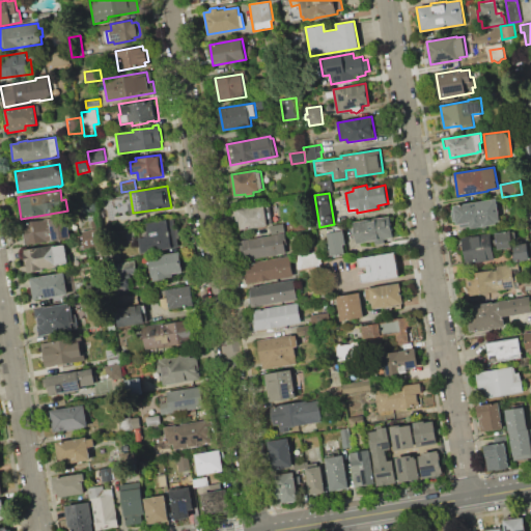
[(453,205),(497,198),(500,221),(497,222),(497,224),(470,228),(470,226),(457,228),(456,221),(453,222),(451,210),(454,210),(453,205)]
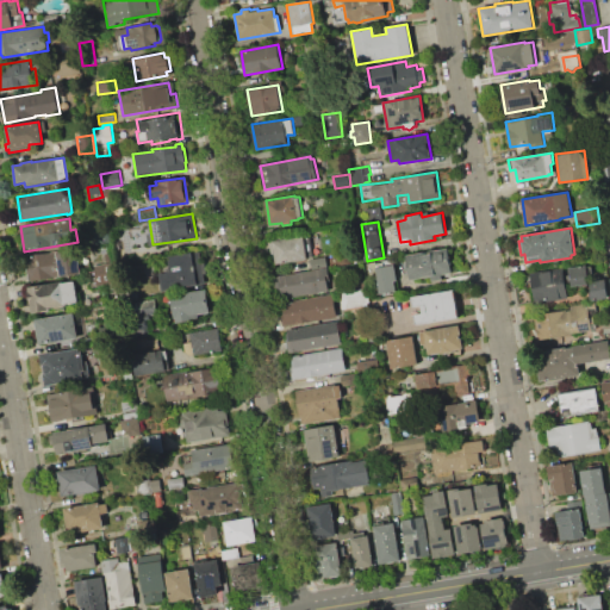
[(269,242),(304,236),(307,259),(277,265),(274,254),(271,254),(269,242)]
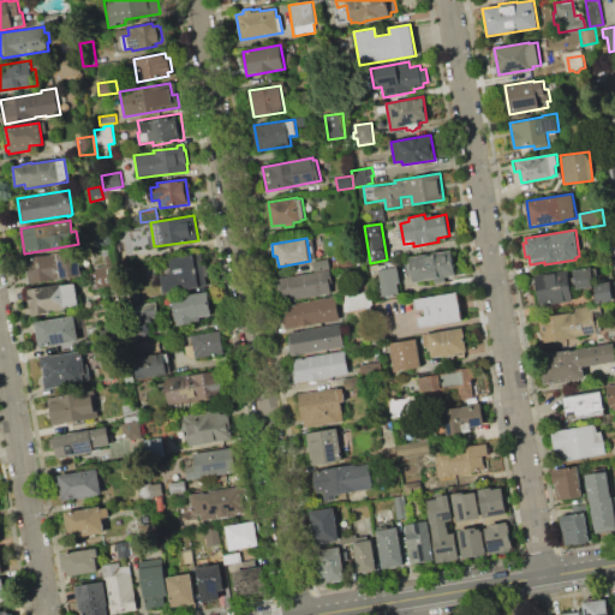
[(29,284),(25,257),(78,250),(82,275),(29,284)]
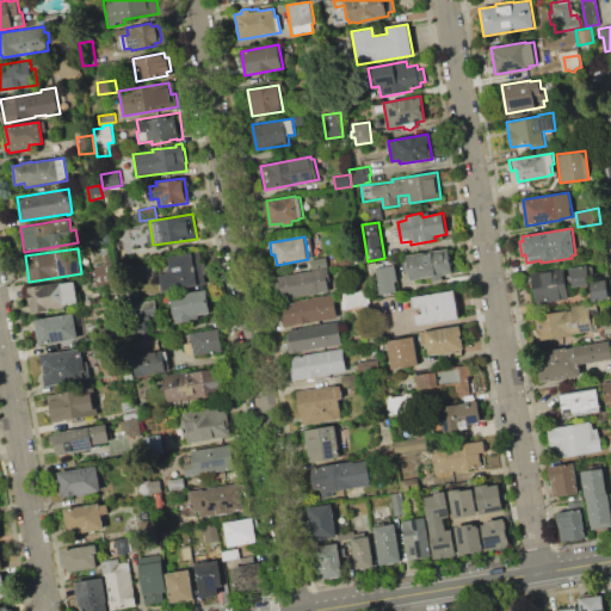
[(407,255),(449,248),(452,272),(443,275),(444,279),(431,282),(431,276),(411,279),(411,273),(406,275),(403,263),(408,261),(407,255)]
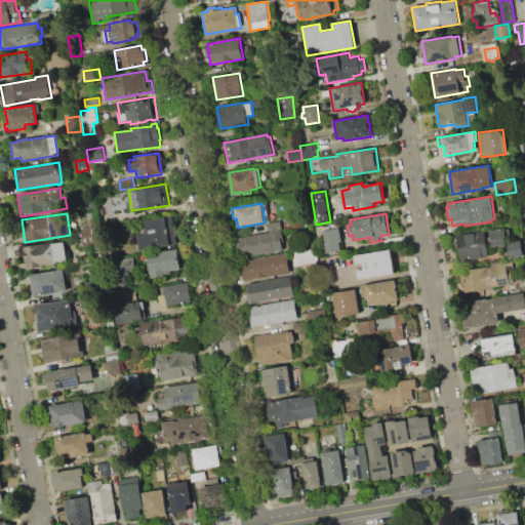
[(139,250),(137,235),(145,234),(145,230),(146,230),(145,220),(172,215),(173,224),(177,223),(179,235),(175,236),(176,244),(139,250)]
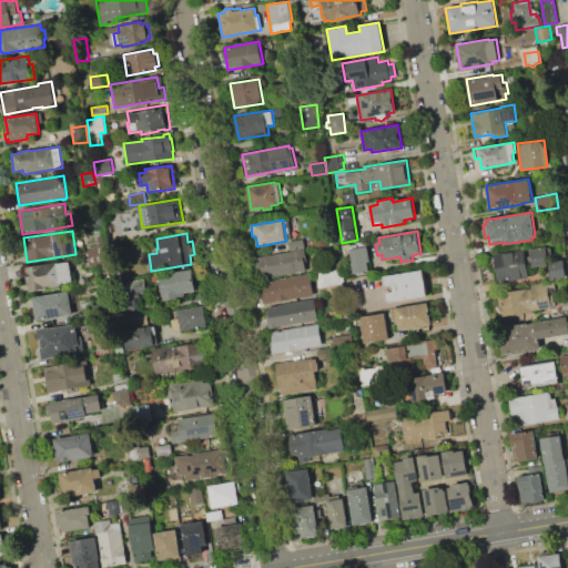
[(288,241),(303,239),(305,249),(290,251),(288,241)]
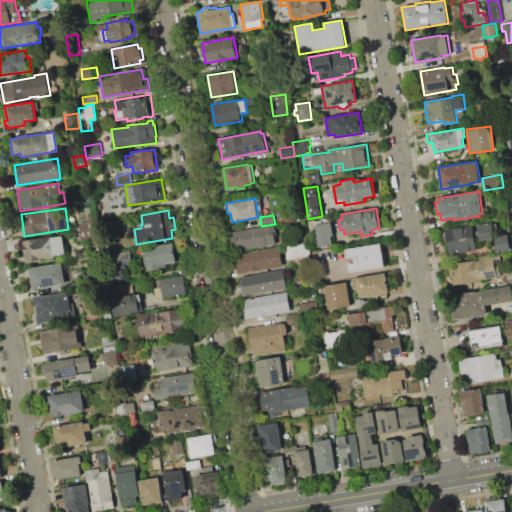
[(315,221),(322,220),(321,218),(330,216),(333,235),(332,236),(334,244),(319,246),(315,221)]
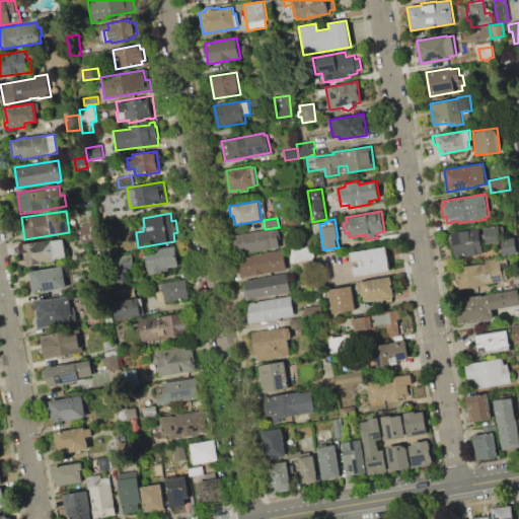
[(77,243),(74,227),(99,222),(102,239),(77,243)]
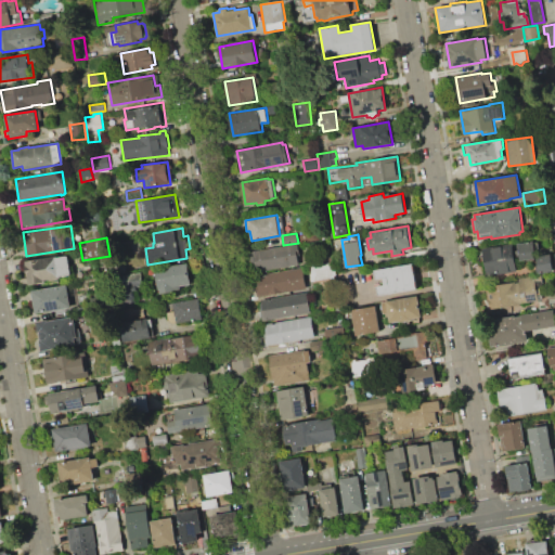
[(517,244),(533,241),(533,243),(540,242),(541,250),(533,252),(534,258),(520,260),(517,244)]
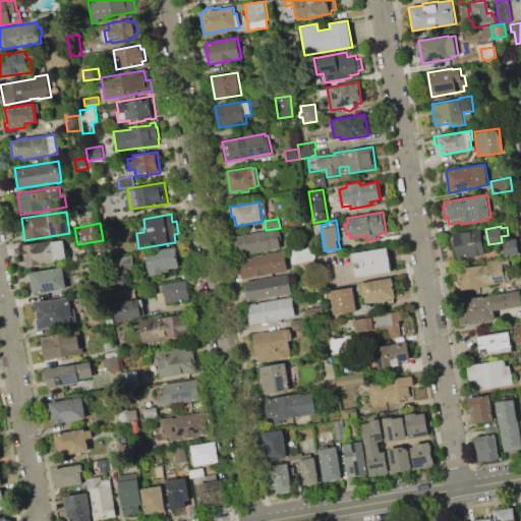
[(240,254),(239,246),(234,246),(233,236),(238,235),(237,234),(280,228),(281,234),(279,234),(281,248),(240,254)]
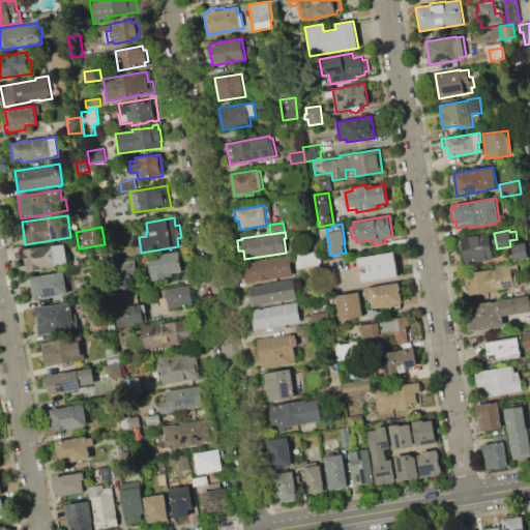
[(494,260),(466,264),(461,237),(489,233),(494,260)]
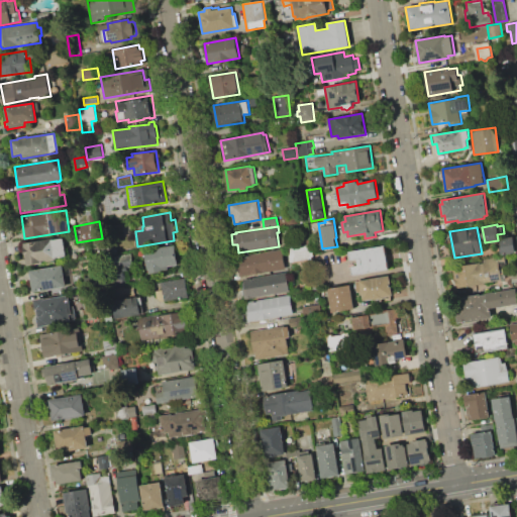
[(500,238),(513,236),(516,252),(503,254),(500,238)]
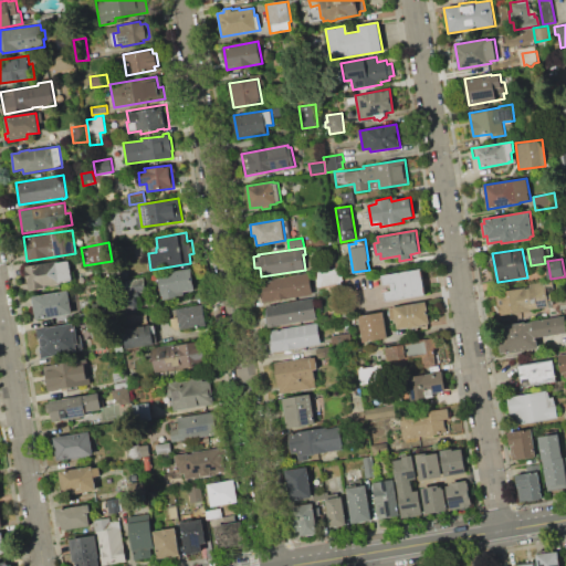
[(342,268),(332,269),(331,261),(341,260),(342,268)]
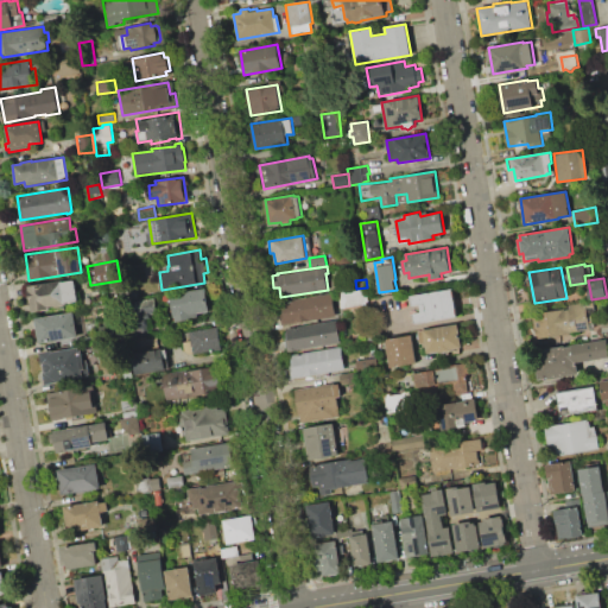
[(27,286),(61,280),(61,283),(74,280),(77,299),(64,302),(65,304),(49,308),(49,310),(32,312),(27,286)]
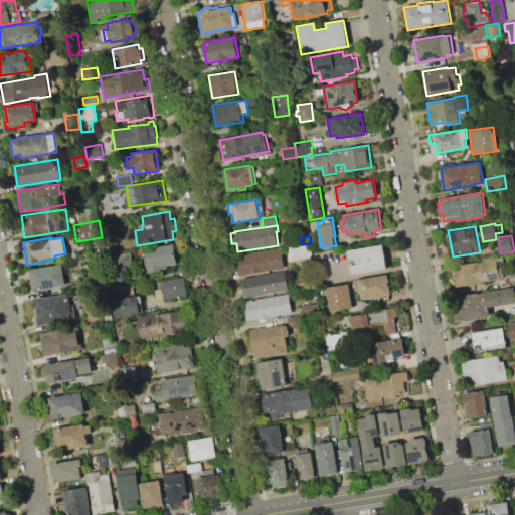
[(288,247),(302,244),(311,243),(313,256),(289,262),(288,253),(289,253),(288,247)]
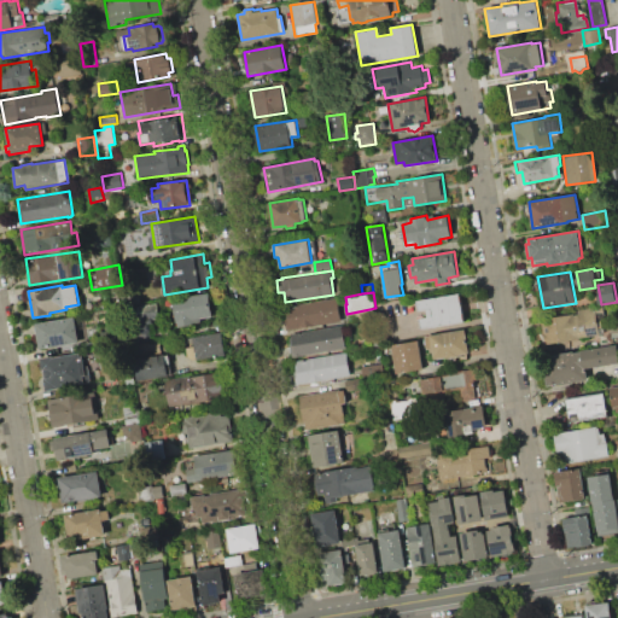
[(174,299),(210,293),(214,316),(200,319),(200,321),(194,322),(194,325),(179,327),(178,322),(176,322),(174,307),(175,307),(174,299)]
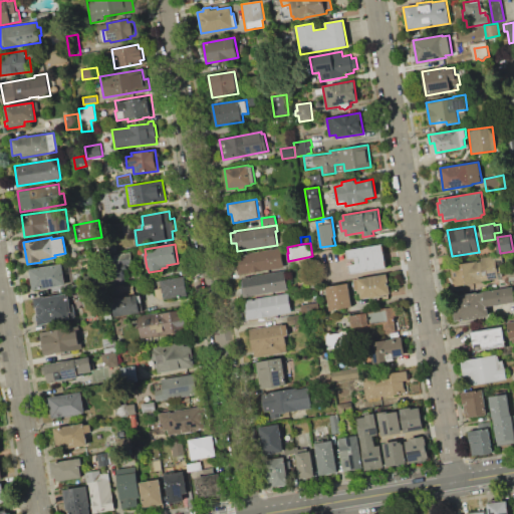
[(347,250),(381,244),(386,267),(351,273),(349,264),(356,263),(355,256),(348,257),(347,250)]
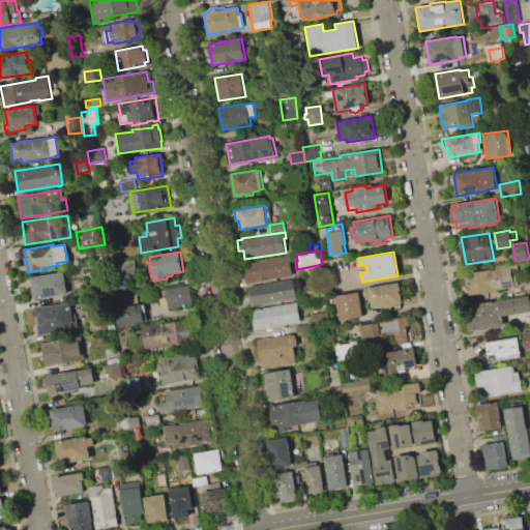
[(245,283),(242,262),(290,255),(293,275),(245,283)]
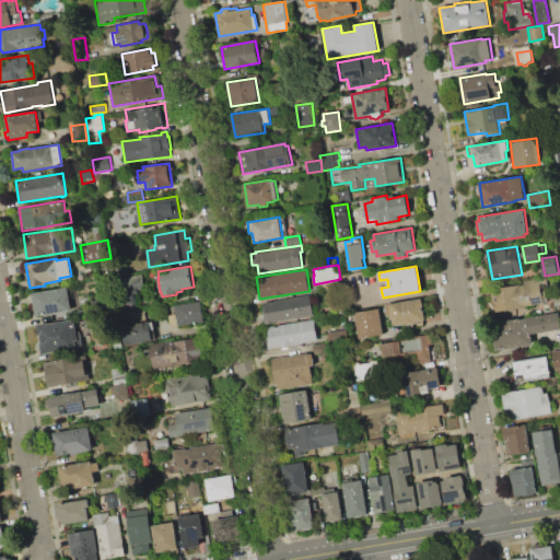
[(142,273),(144,288),(121,292),(118,278),(142,273)]
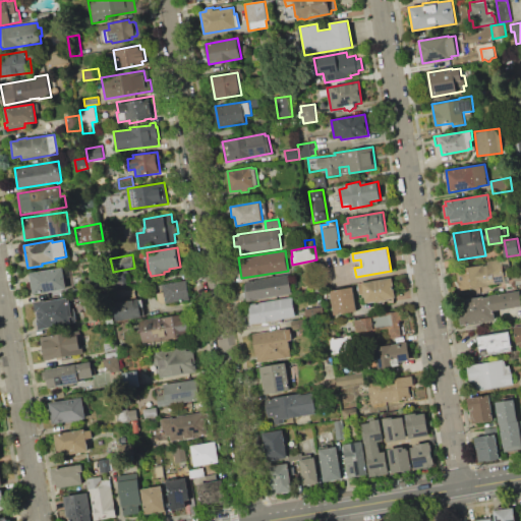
[(456,269),(488,264),(487,261),(503,258),(506,282),(459,289),(456,269)]
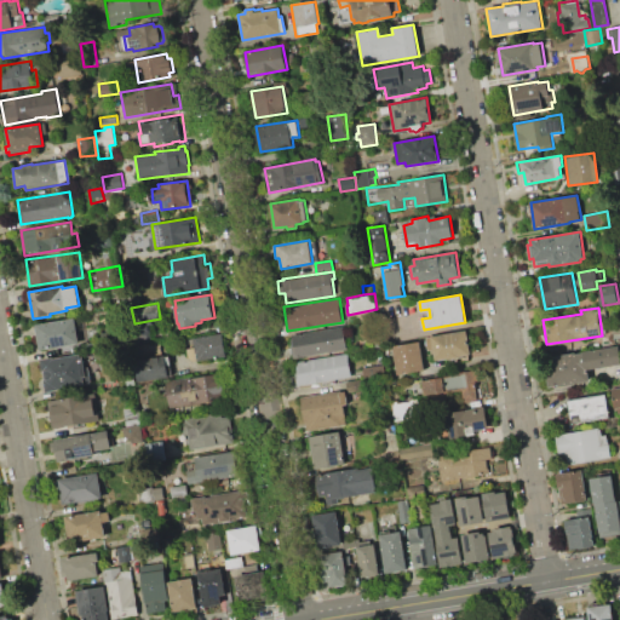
[(35,325),(75,319),(79,344),(72,345),(72,346),(67,346),(67,345),(59,346),(61,348),(55,349),(55,348),(39,350),(35,325)]
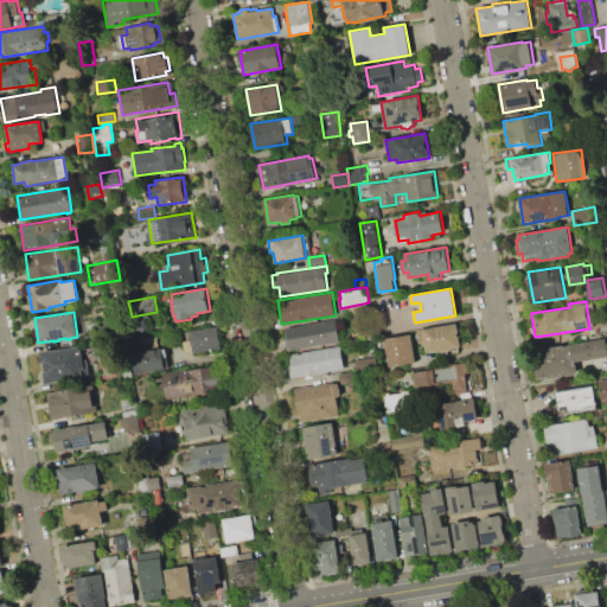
[(286,327),(336,319),(339,343),(287,351),(286,344),(288,344),(287,340),(285,342),(283,332),(286,331),(286,327)]
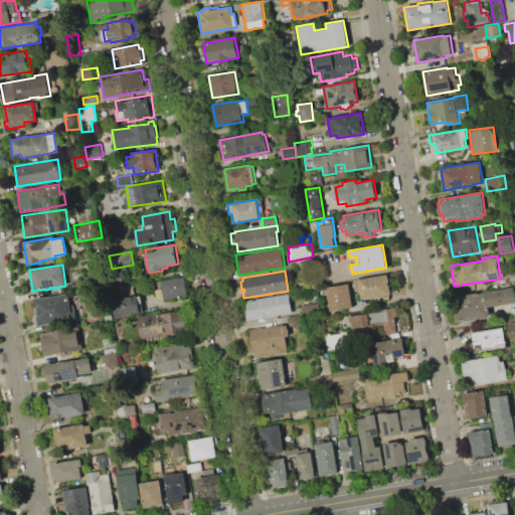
[(81,277),(97,274),(100,285),(83,288),(81,277)]
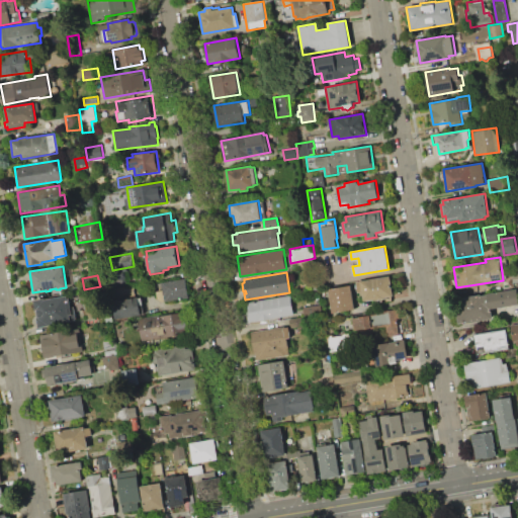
[(360,281),(391,276),(395,297),(364,303),(362,295),(359,296),(357,285),(361,284),(360,281)]
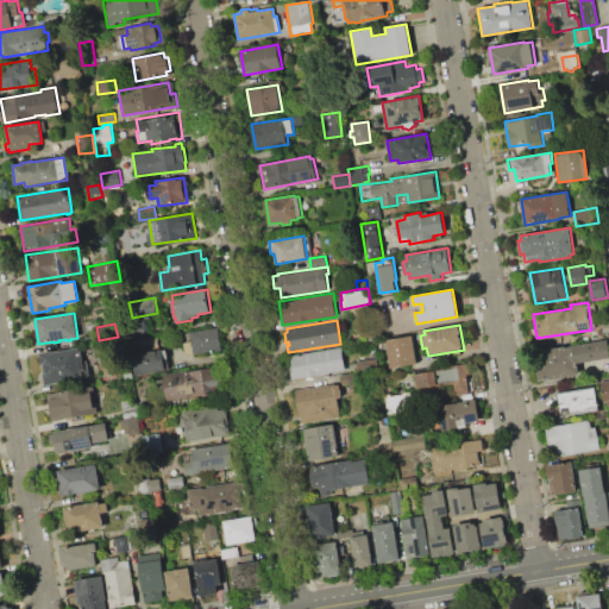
[(189,332),(218,327),(221,350),(193,355),(193,353),(187,352),(184,349),(182,334),(189,332)]
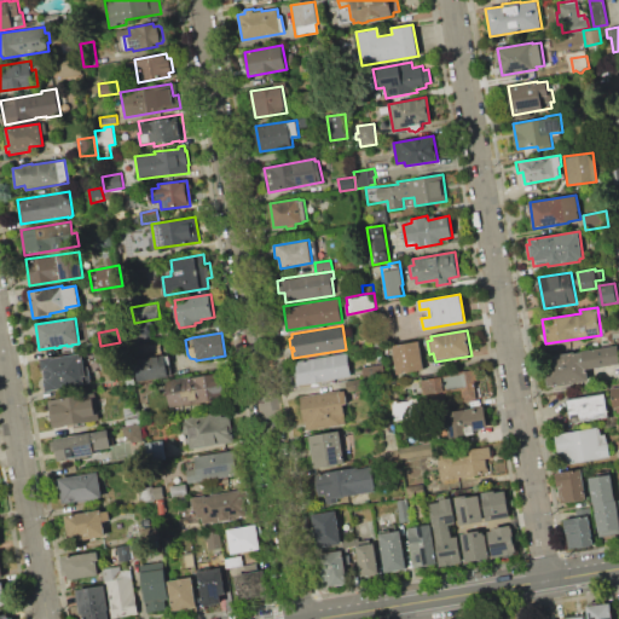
[(392,345),(420,340),(424,370),(397,375),(392,345)]
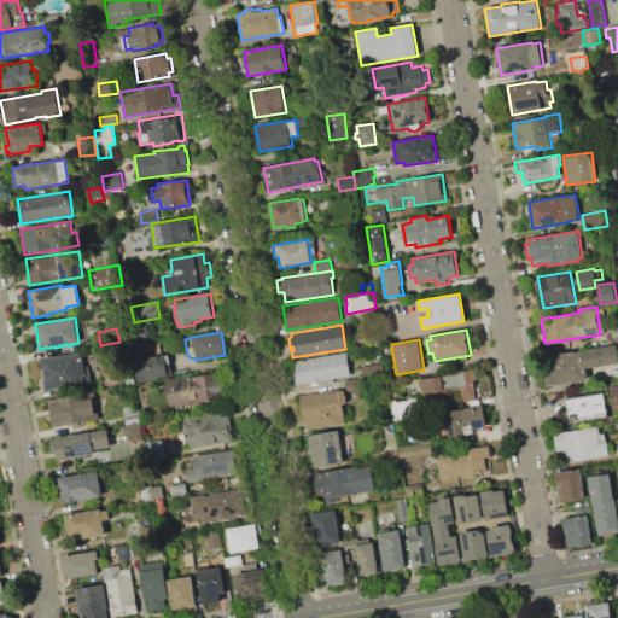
[(541,356),(617,343),(617,349),(617,363),(586,368),(587,380),(546,386),(541,356)]
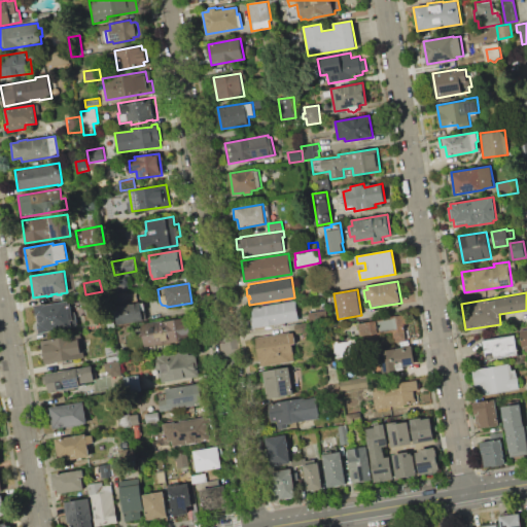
[(68,301),(68,303),(72,303),(75,320),(76,320),(77,326),(40,332),(38,323),(39,323),(36,305),(47,303),(47,305),(68,301)]
